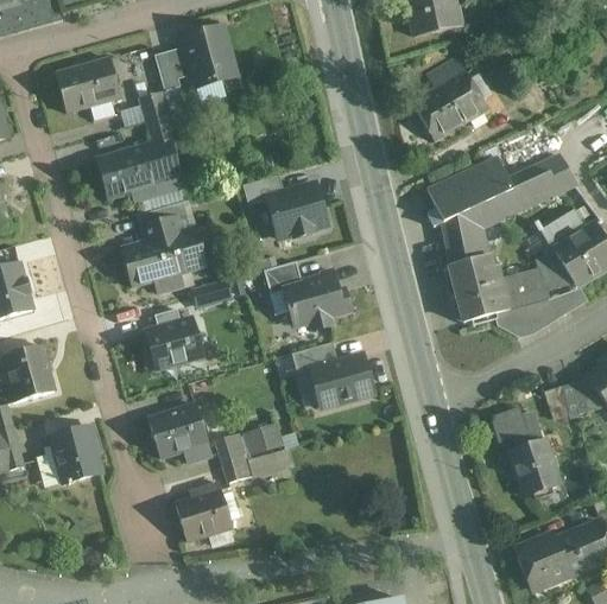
[(406,0),(415,37),(460,27),(454,0),(406,0)]
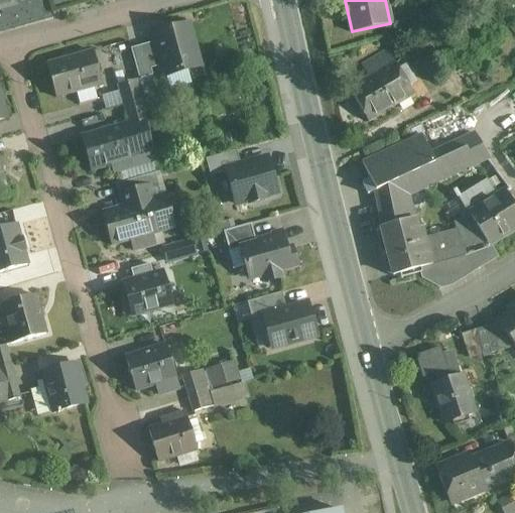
[(0,28),(39,16),(36,6),(22,11),(19,1),(0,7),(0,28)]
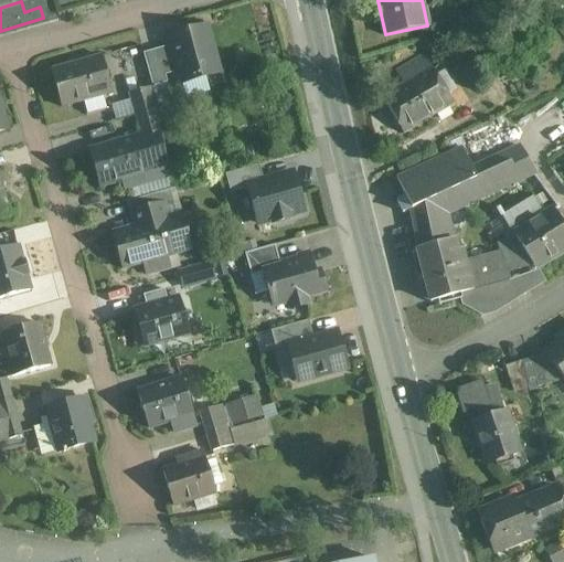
[(206,24),(169,35),(182,82),(220,71),(206,24)]
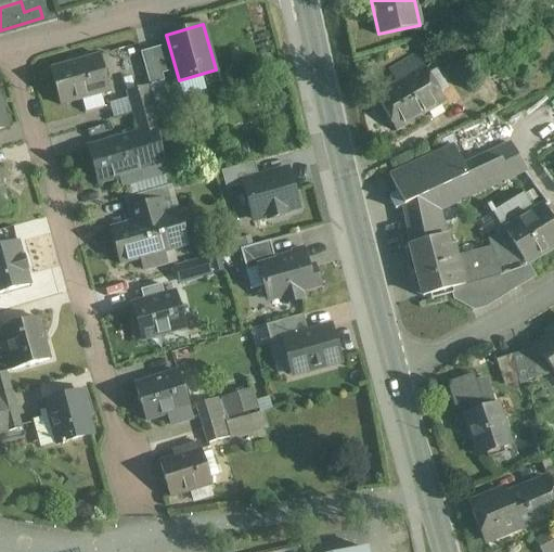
[(478,41),(463,43),(466,65),(481,63),(478,41)]
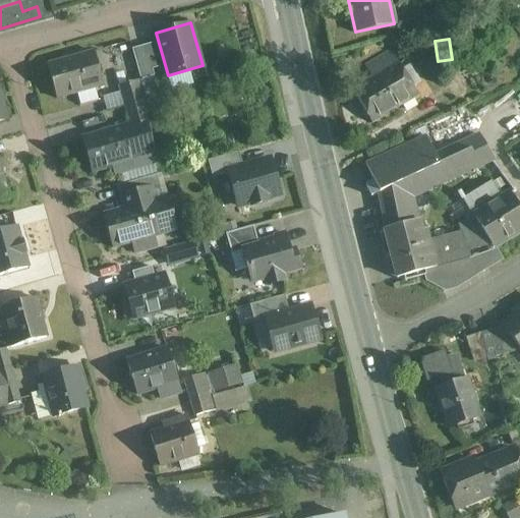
[(146,44),(132,47),(140,78),(155,74),(146,44)]
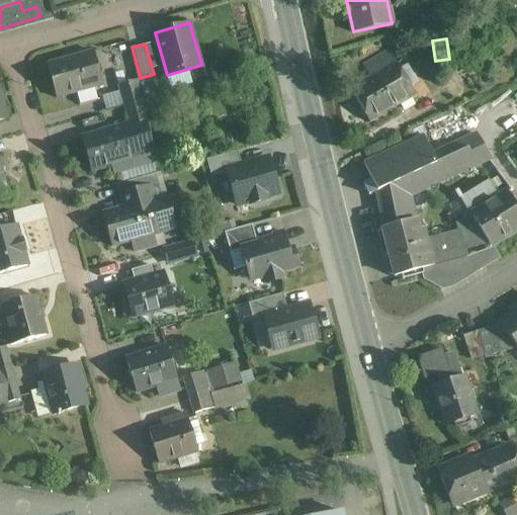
[(94,50),(48,63),(58,96),(76,91),(80,104),(99,99),(96,86),(103,84),(94,50)]
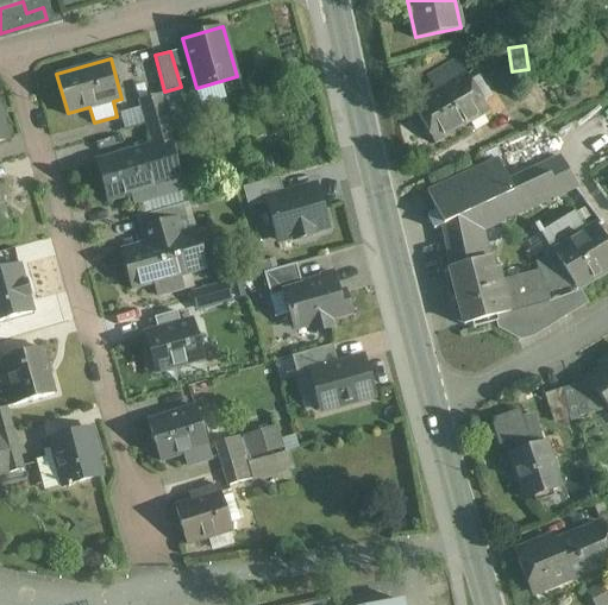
[(456,58),(428,75),(437,89),(464,73),(456,58)]
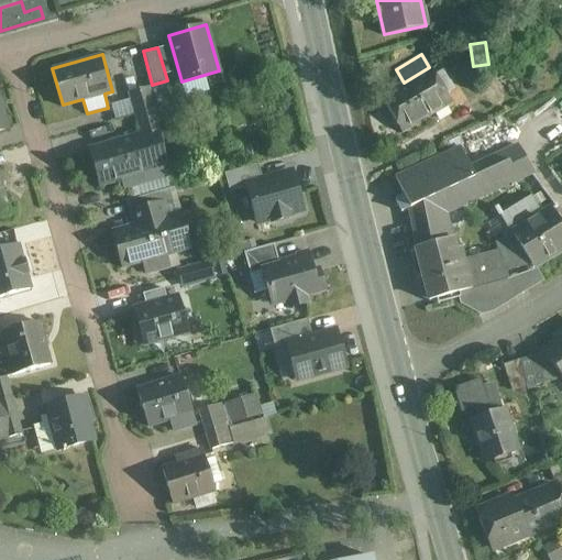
[(404,83),(382,96),(403,131),(451,102),(430,66),(429,67),(404,83)]
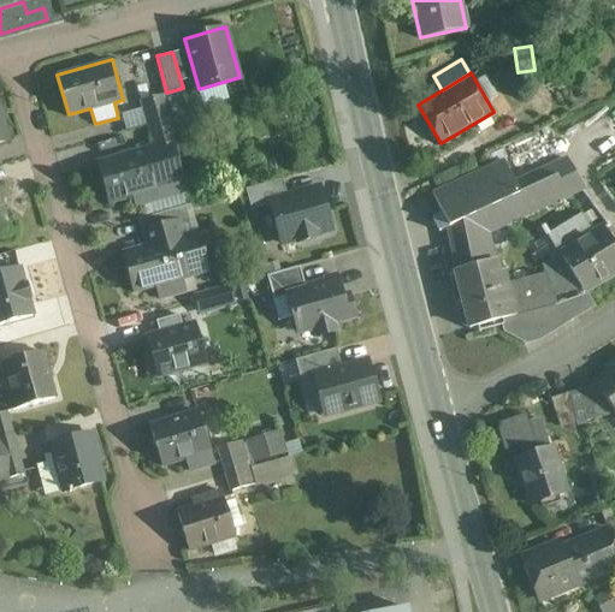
[(166,93),(141,100),(147,123),(148,123),(172,116),(173,116),(166,93)]
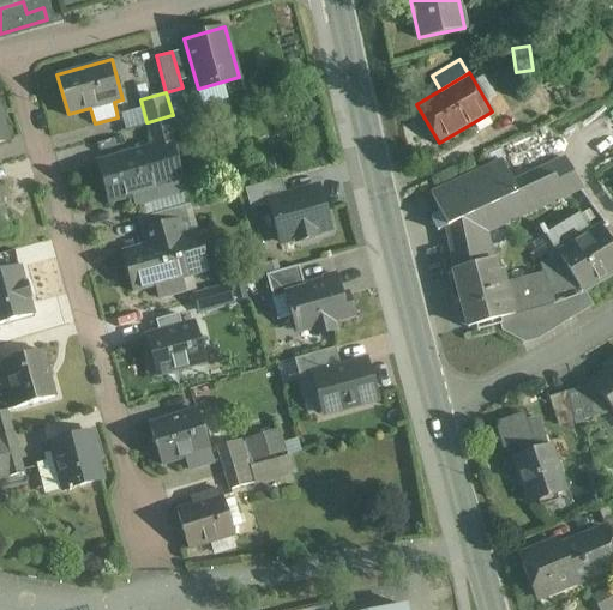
[(173,115),(172,115),(179,137),(178,138),(179,143),(193,138),(186,112),(173,115)]
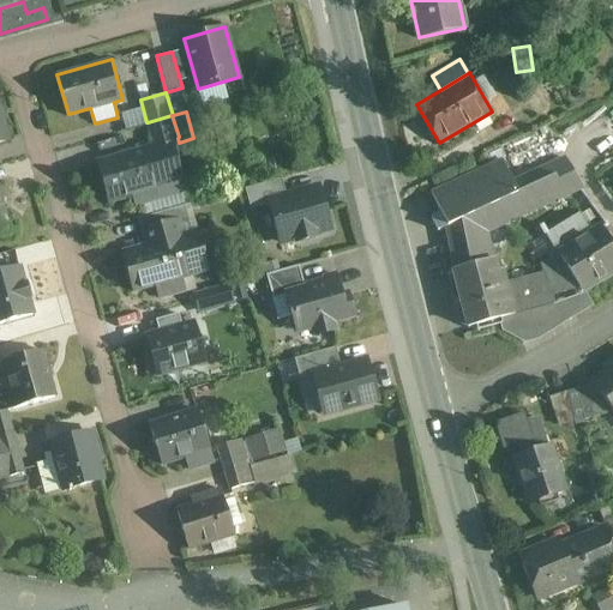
[(172,115),(148,122),(154,144),(172,139),(178,138),(179,137),(172,115)]
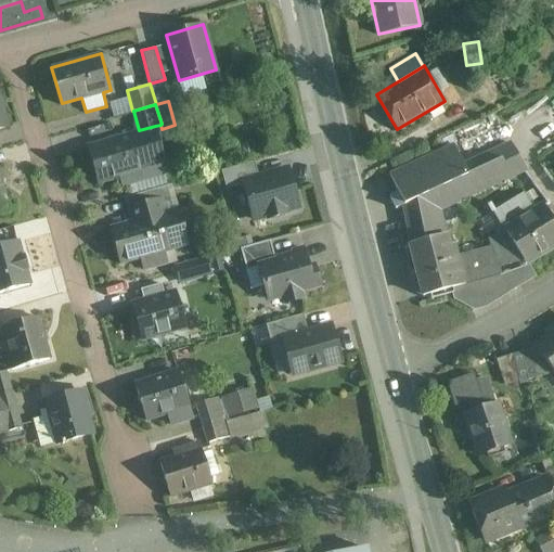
[(139,131),(130,133),(131,135),(89,146),(99,181),(120,175),(124,184),(144,179),(141,169),(160,164),(151,130),(155,129),(155,126),(139,130),(139,131)]
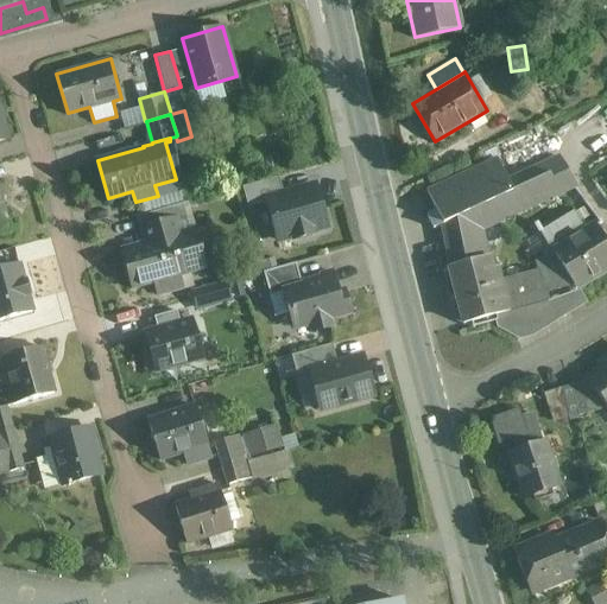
[(498,158),(428,190),(437,209),(428,214),(434,227),(443,223),(443,226),(443,227),(450,259),(486,248),(482,228),(577,185),(560,156),(507,179),(498,158)]
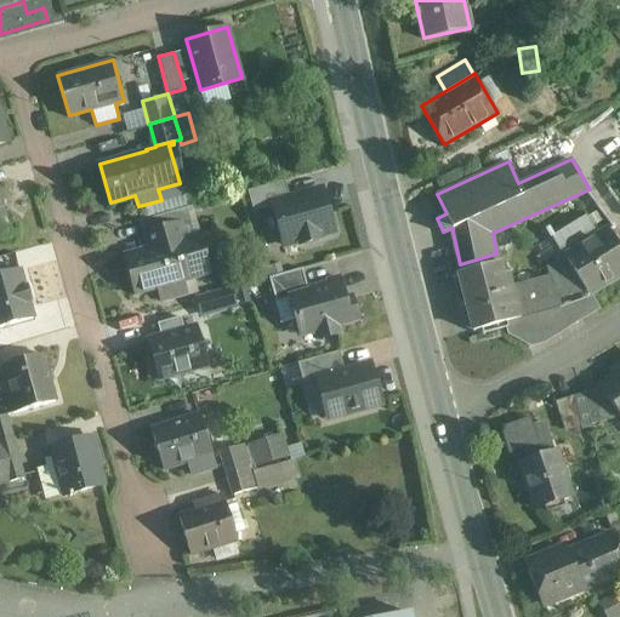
[(323,188),(273,203),(284,244),(300,240),(301,243),(319,238),(318,234),(333,230),(333,223),(323,188)]
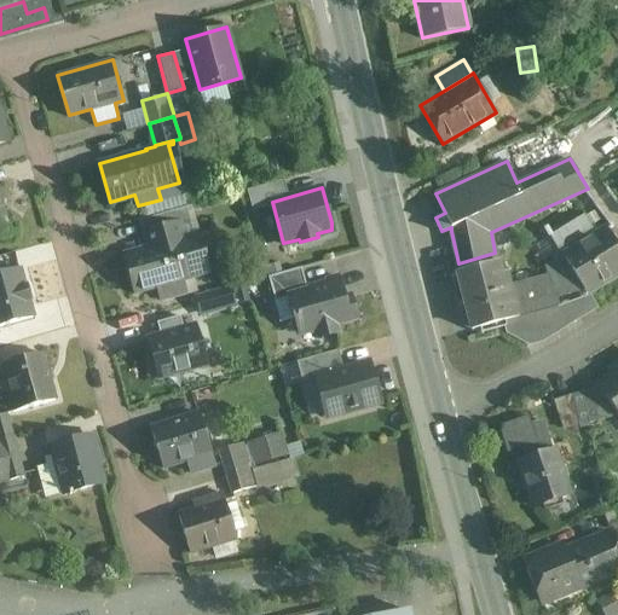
[(186,206),(145,218),(152,244),(123,253),(136,293),(159,286),(162,299),(197,289),(194,277),(209,272),(202,245),(197,247),(186,206)]
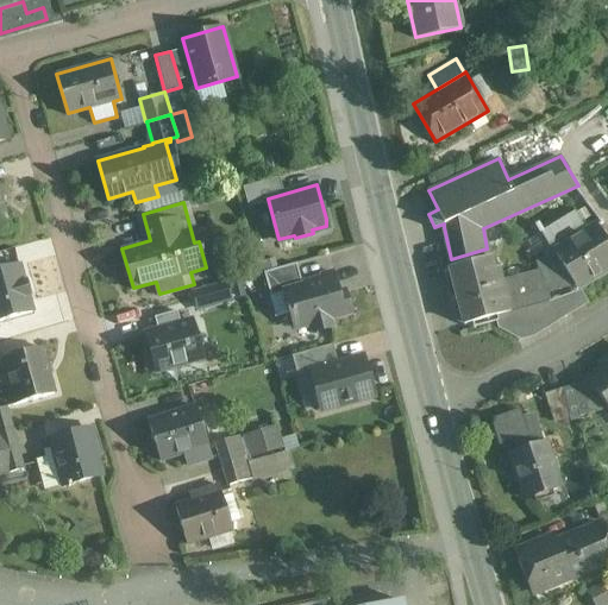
[(587,231),(570,202),(536,224),(540,232),(543,231),(556,252),(577,287),(607,268),(607,241),(597,225),(587,231)]
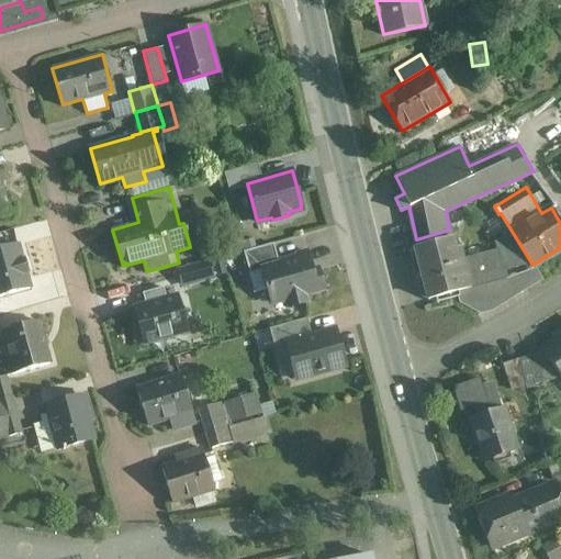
[(451,237),(449,230),(416,239),(417,247),(415,247),(416,248),(428,299),(456,291),(470,287),(462,257),(460,247),(455,248),(452,238),(452,237),(451,237)]
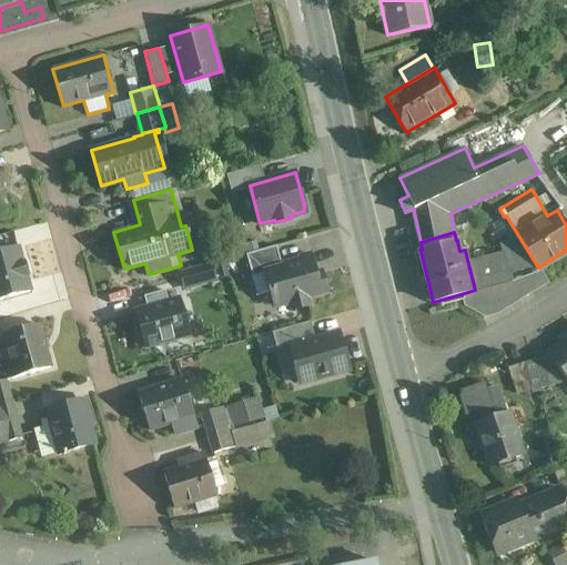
[(525,275),(538,268),(518,235),(500,244),(503,251),(509,273),(523,268),(525,275)]
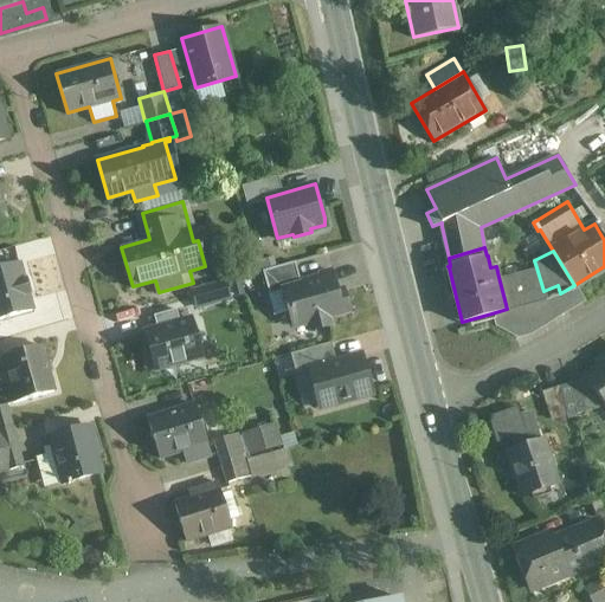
[(262,260),(220,274),(221,280),(224,280),(263,270),(264,269),(262,260)]
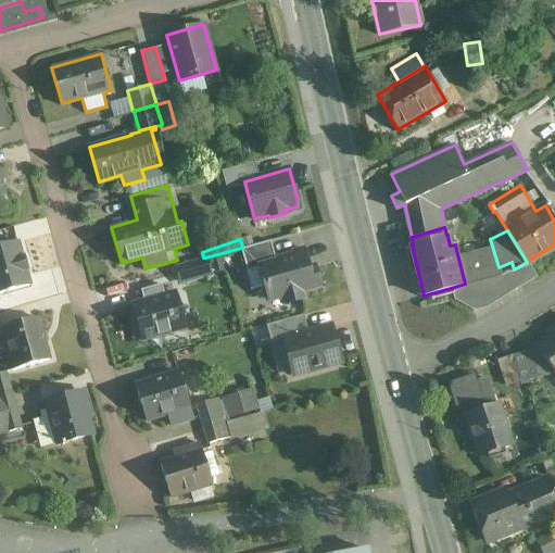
[(242,247),(241,248),(248,271),(261,267),(260,265),(277,260),(270,239),(242,247)]
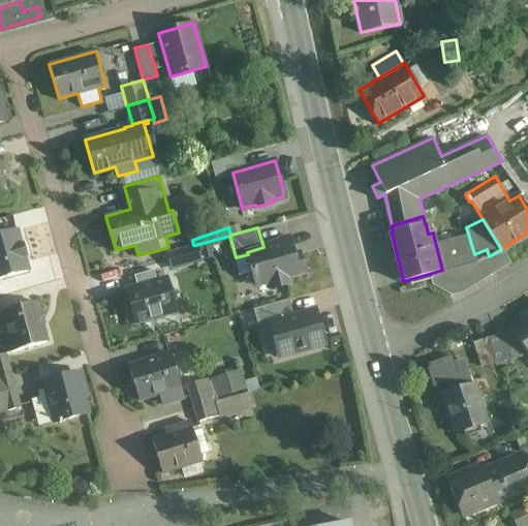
[(17,229),(0,234),(0,276),(28,269),(17,229)]
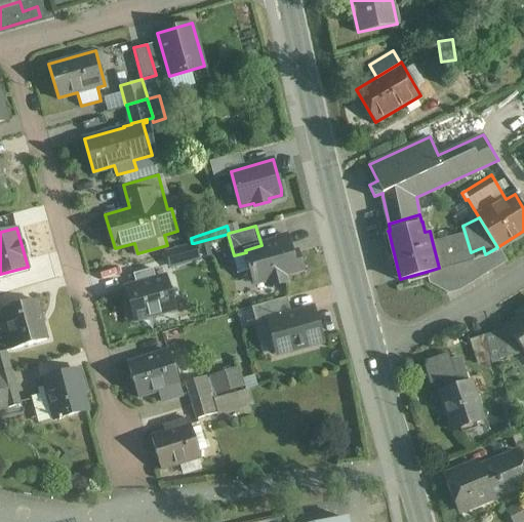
[(465,232),(432,240),(439,268),(473,258),(471,252),(465,232)]
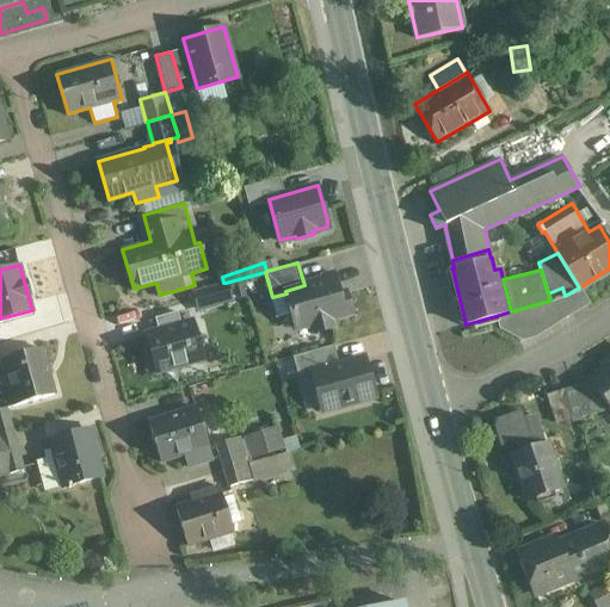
[(305,285),(285,291),(287,293),(272,297),(277,316),(291,311),(296,328),(313,323),(315,332),(332,327),(330,319),(351,313),(346,292),(339,293),(333,271),(321,274),(324,280),(305,285)]
